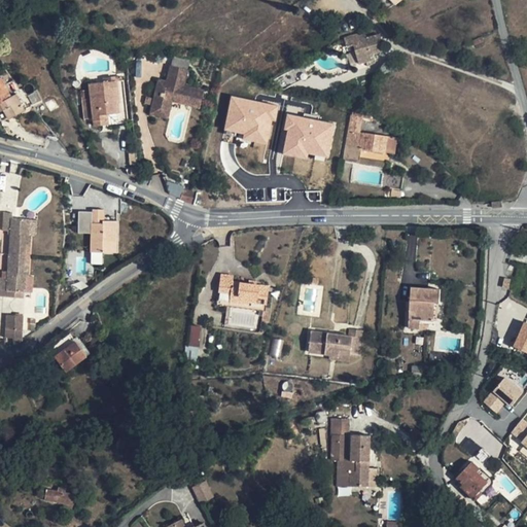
[(361,35),(355,34),(352,35),(346,38),(348,45),(354,44),(359,64),(366,61),(373,59),(372,54),(384,49),(380,34),(366,38),(361,35)]
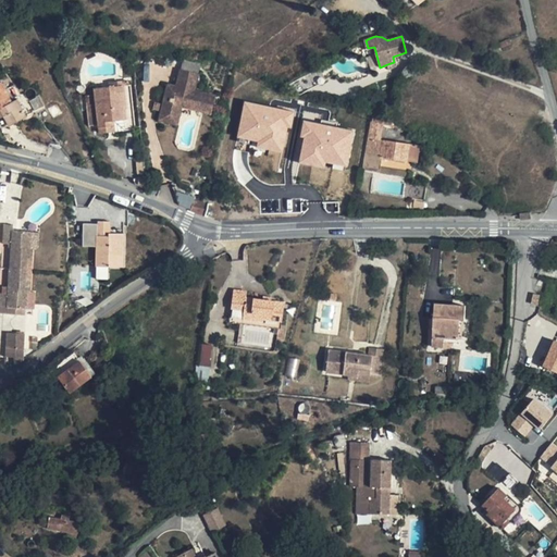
[(199,74),(181,70),(176,86),(169,84),(161,114),(181,120),(183,107),(203,112),(205,107),(214,109),(217,96),(196,90),(199,74)]
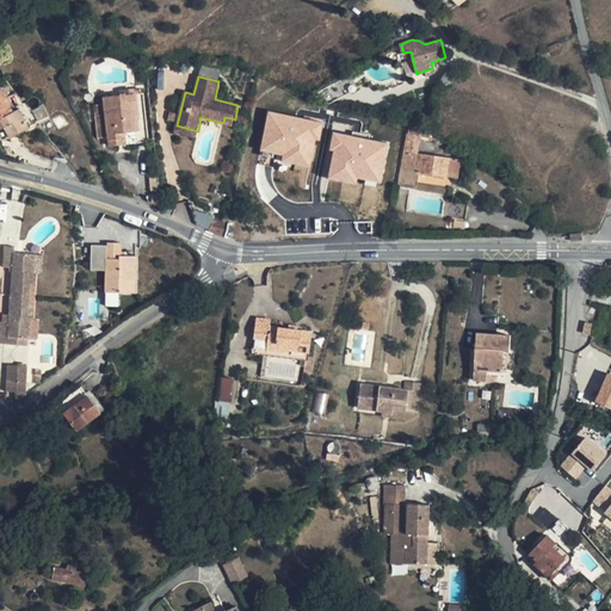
[(335,82),(322,91),(331,104),(344,96),(335,82)]
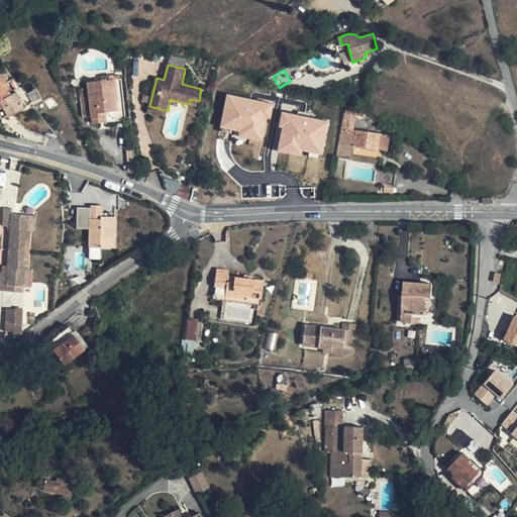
[(116,100),(114,79),(97,81),(88,82),(89,89),(81,90),(83,116),(92,115),(93,123),(108,122),(107,112),(116,111),(115,101),(116,100)]
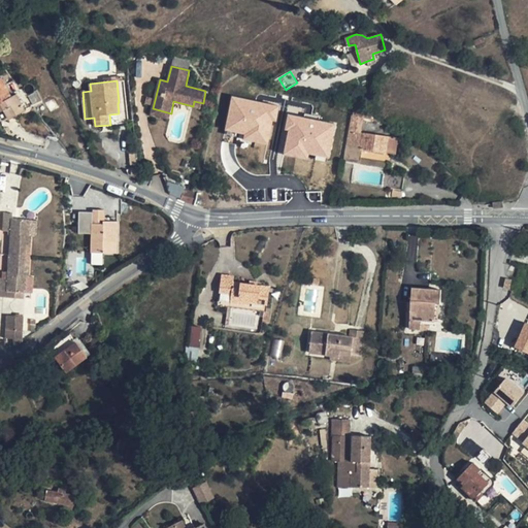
[(12,97),(4,84),(0,85),(0,111),(4,109),(9,120),(26,110),(18,95),(12,97)]
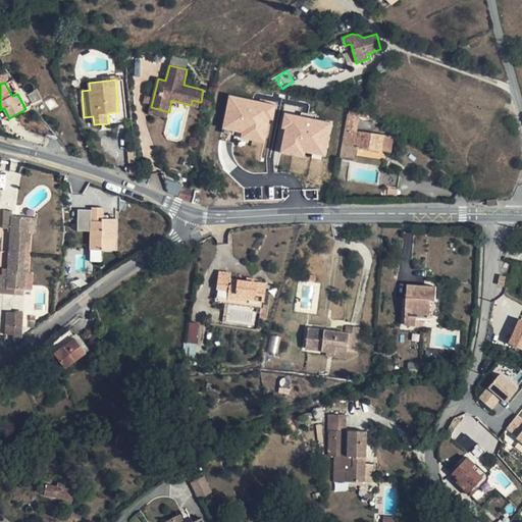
[(37,90),(32,92),(28,94),(33,104),(42,99),(37,90)]
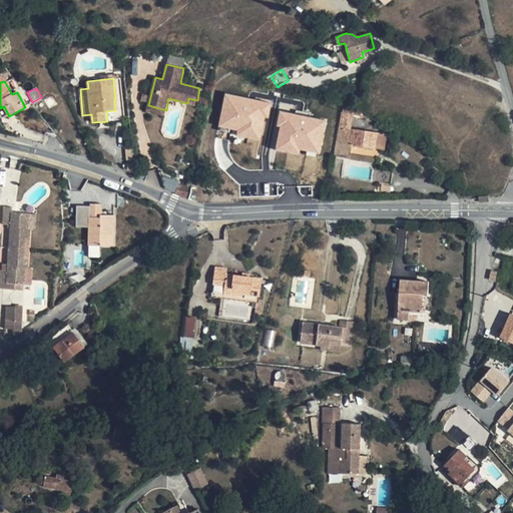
[(218,127),(237,130),(236,136),(264,140),(270,101),(223,94),(218,127)]
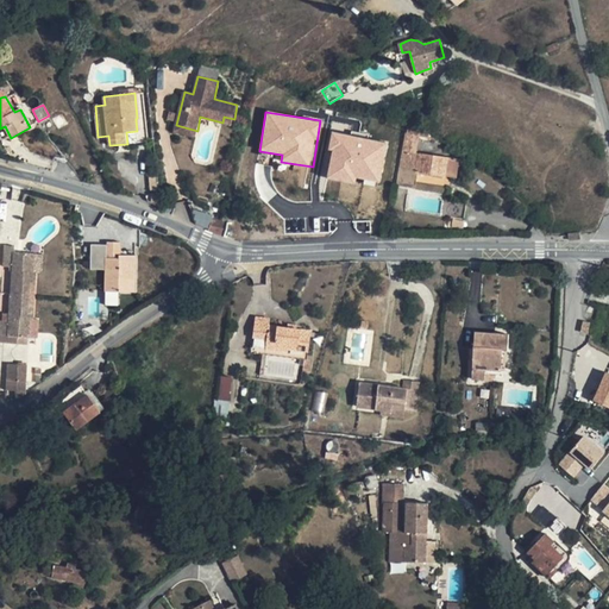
[(421,129),(412,124),(410,126),(408,126),(401,164),(400,174),(416,176),(416,171),(445,175),(447,158),(415,155),(419,135),(428,139),(431,133),(421,129)]
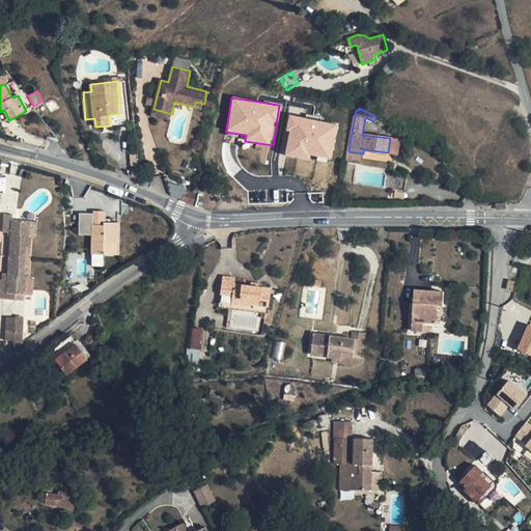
[(170,119),(172,114),(154,109),(152,115),(170,119)]
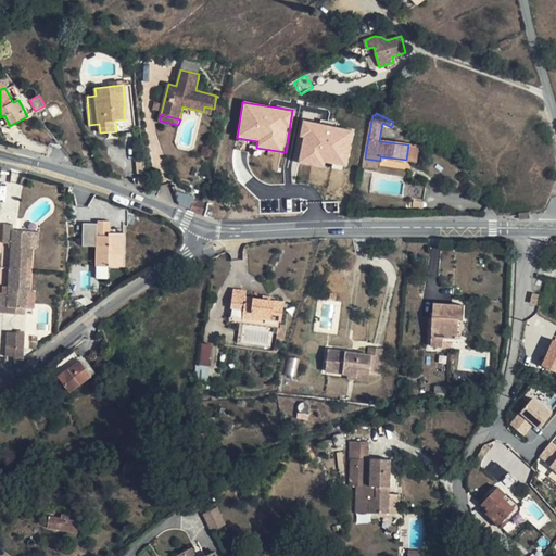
[(297,163),(324,167),(325,162),(348,165),(354,129),(303,121),(297,163)]
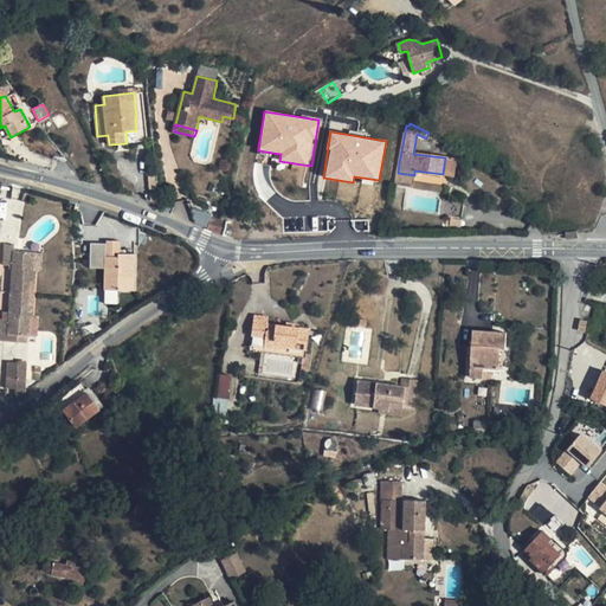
[(456,160),(445,158),(443,174),(453,175),(456,160)]
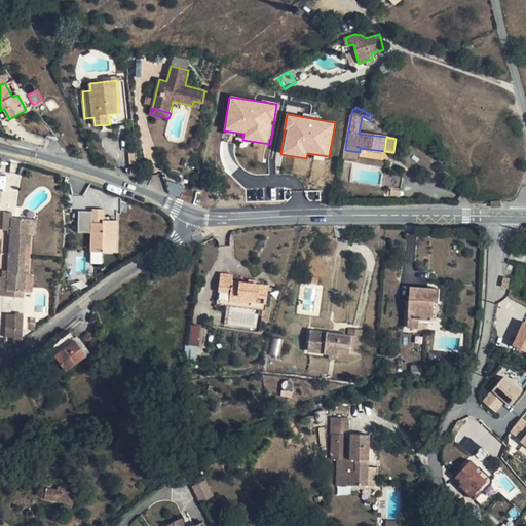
[(390,175),(377,173),(376,184),(388,186),(390,175)]
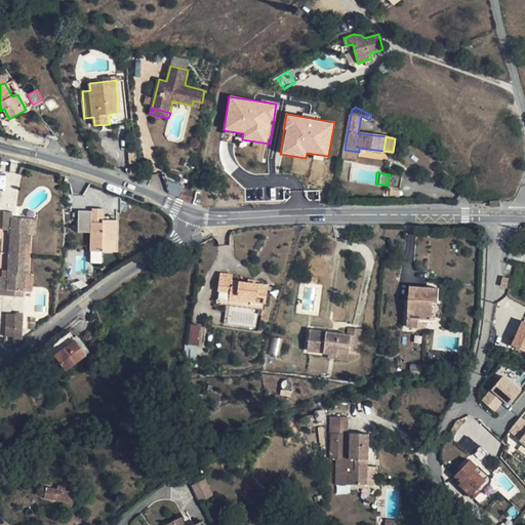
[(193,204),(196,192),(183,189),(180,199),(193,204)]
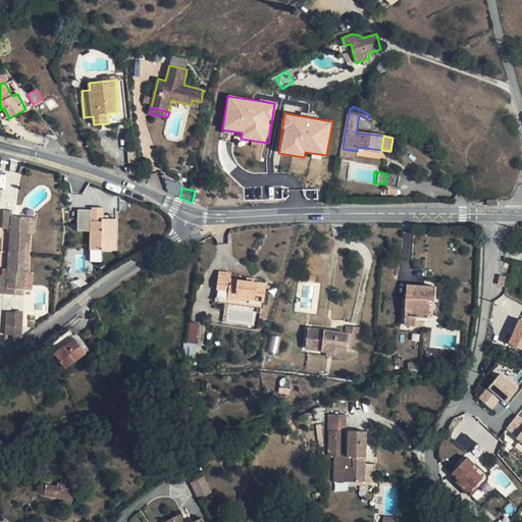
[(207,194),(195,191),(192,203),(204,206),(207,194)]
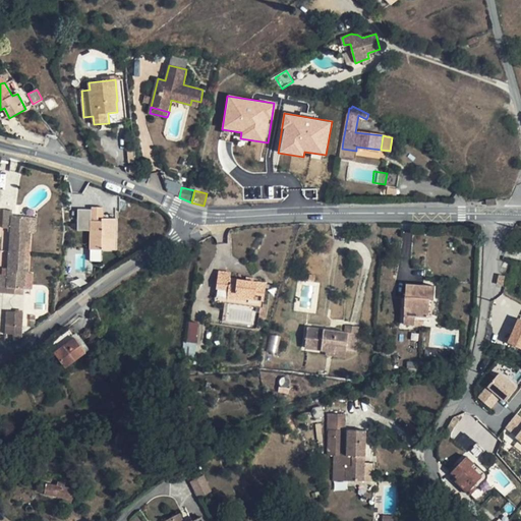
[(91,207),(91,249),(116,249),(116,218),(103,218),(103,207),(91,207)]
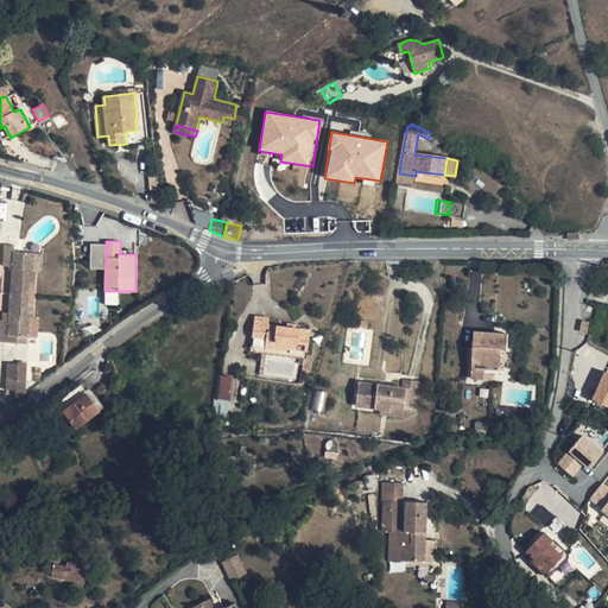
[(11,293),(35,295),(35,290),(36,272),(43,272),(43,253),(14,252),(14,246),(5,245),(4,266),(12,267),(11,290),(11,293)]
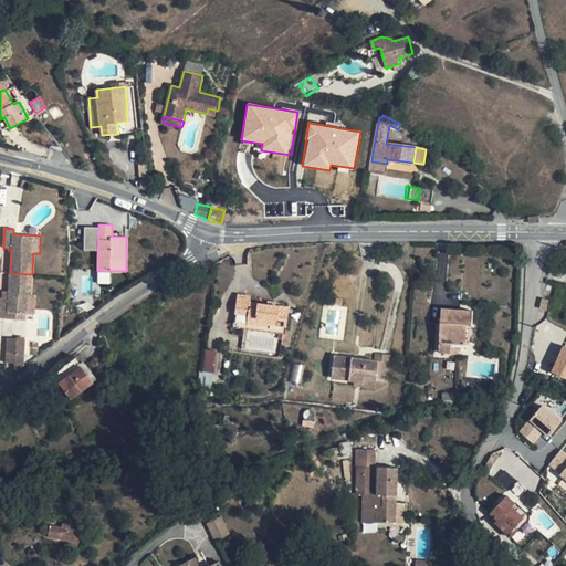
[(564,259),(565,251),(565,242),(561,243),(555,255),(564,259)]
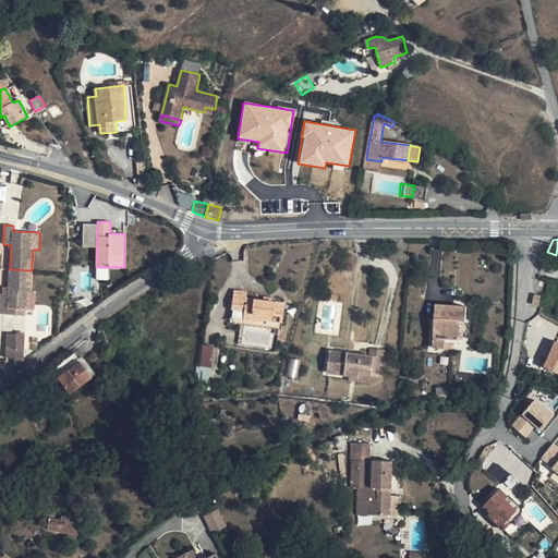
[(556,255),(547,252),(542,267),(550,269),(556,255)]
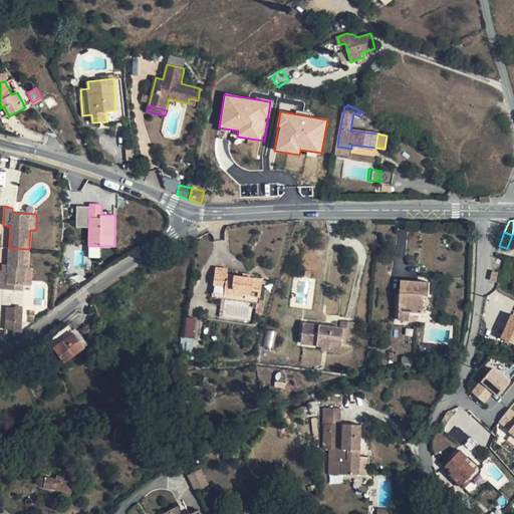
[(29,249),(9,248),(8,259),(8,265),(2,264),(2,270),(0,270),(0,288),(23,290),(23,285),(24,269),(28,269),(28,260),(29,249)]
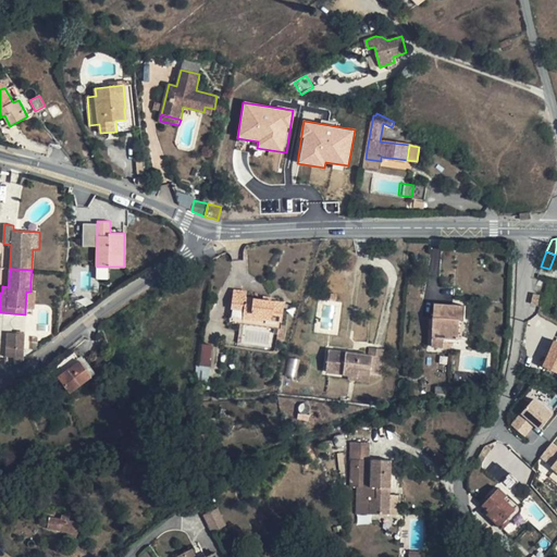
[(248,292),(234,291),(231,309),(233,309),(244,310),(244,318),(264,320),(264,319),(283,321),(285,302),(247,298),(248,292)]
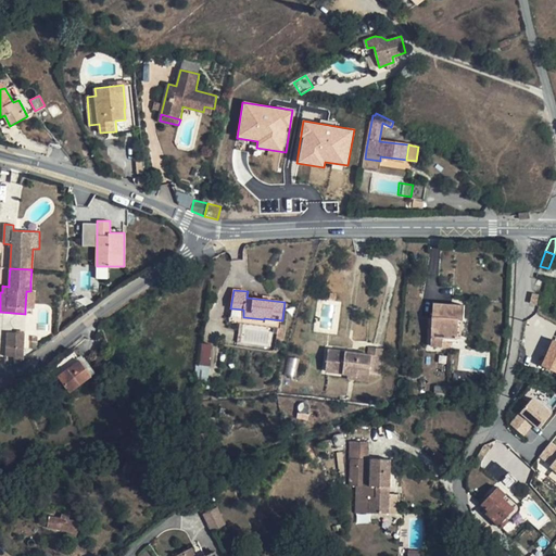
[(30,291),(26,291),(25,308),(35,308),(35,291),(30,291)]
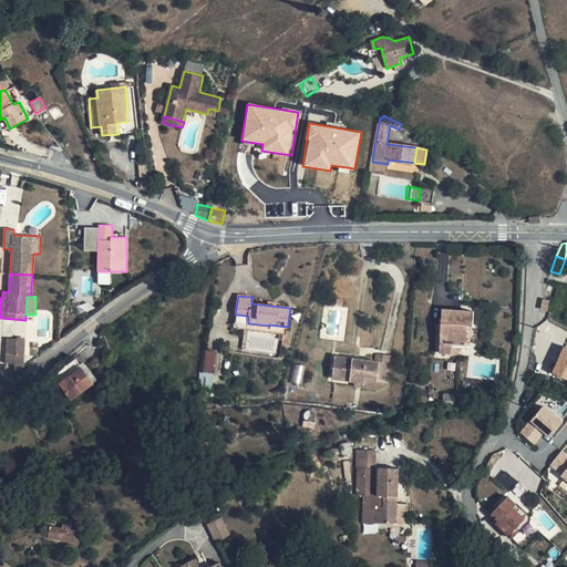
[(475,311),(443,310),(441,353),(452,354),(453,344),(459,344),(468,346),(470,326),(474,326),(475,311)]
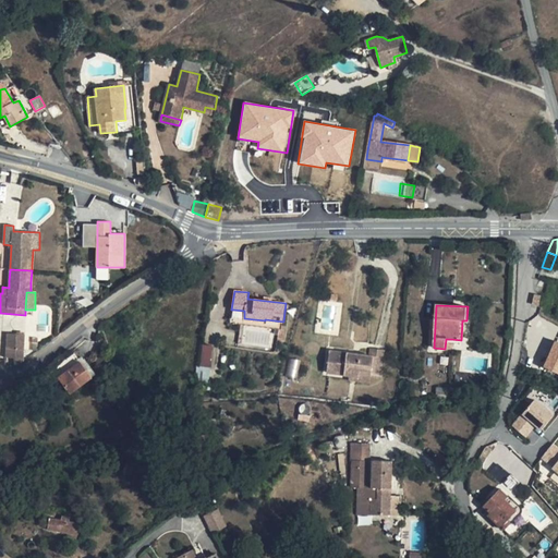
[(232,317),(244,318),(244,311),(233,310),(232,317)]
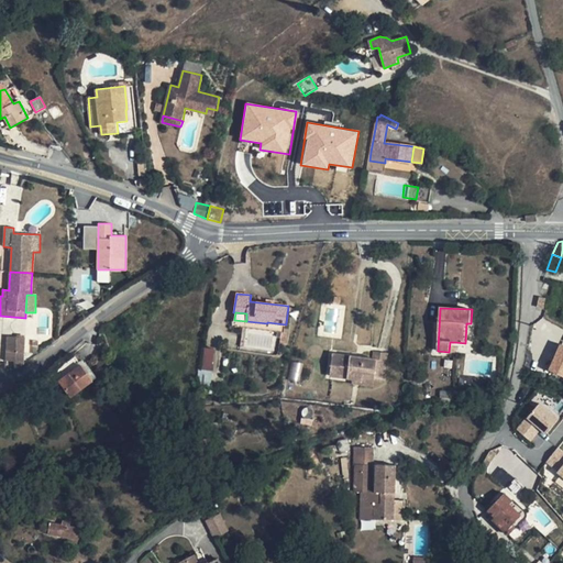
[(267,323),(246,321),(234,320),(233,327),(285,333),(286,324),(267,322),(267,323)]
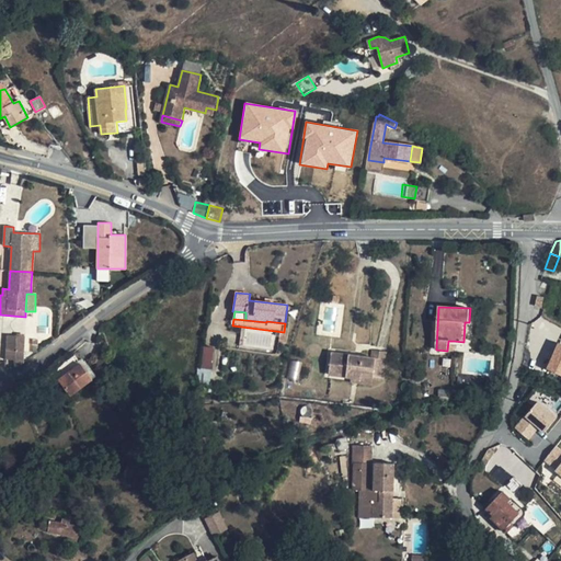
[(15,335),(8,335),(6,358),(13,359),(15,335)]
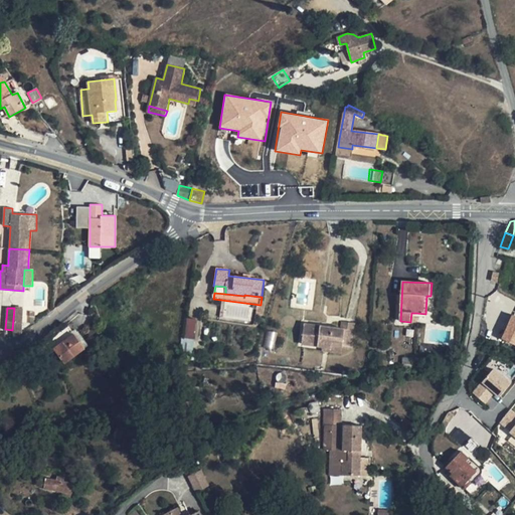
[(24,309),(14,308),(12,330),(13,337),(14,337),(22,333),(24,309)]
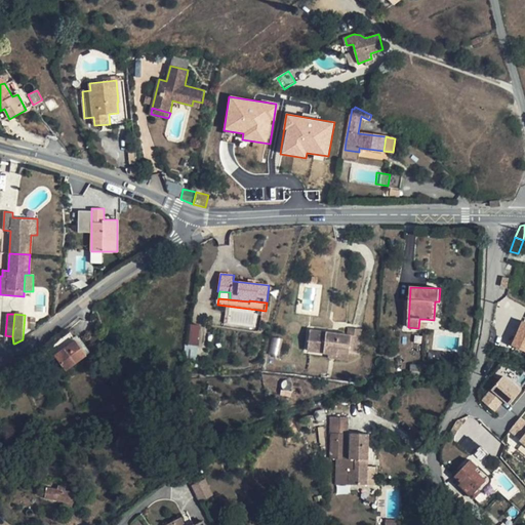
[(524,322),(520,320),(511,347),(524,351),(524,322)]
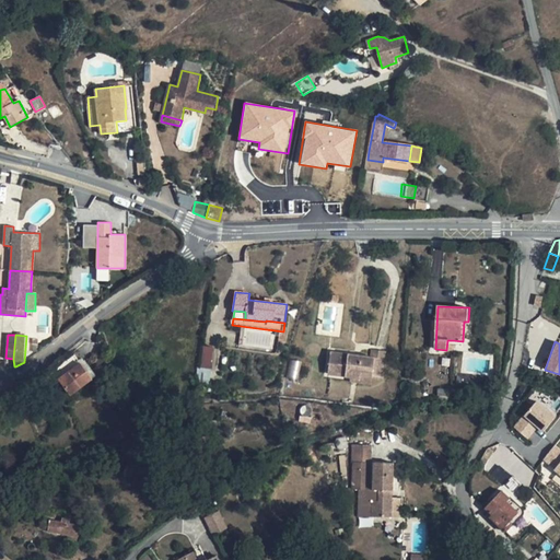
[(203,345),(197,381),(209,383),(214,347),(203,345)]
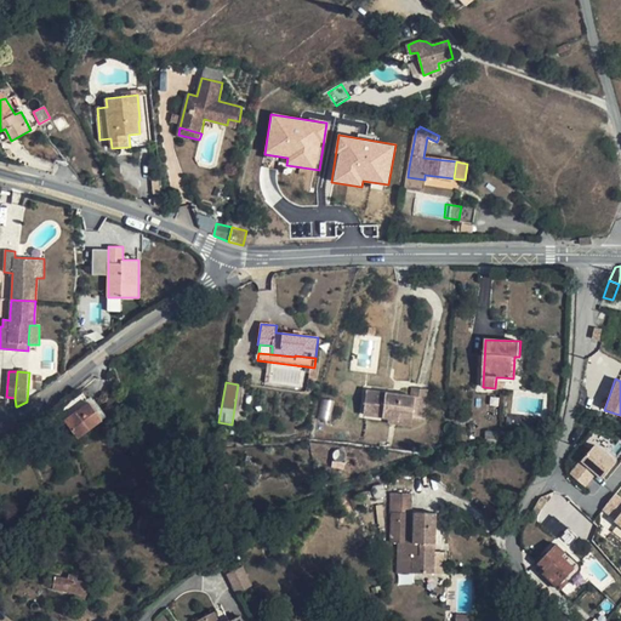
[(428,389),(412,388),(411,396),(366,391),(364,415),(388,419),(399,420),(400,416),(414,417),(425,419),(428,389)]
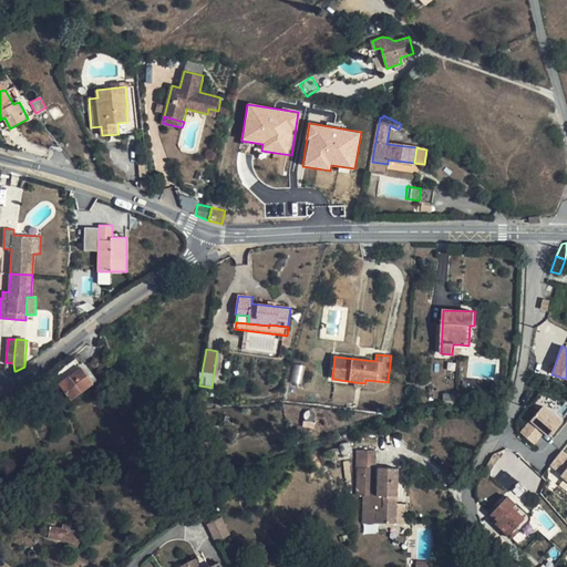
[(81,368),(74,358),(52,374),(71,400),(93,383),(81,368)]
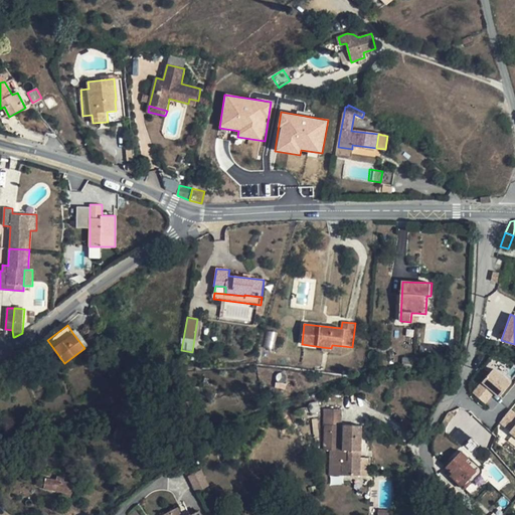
[(343,346),(332,345),(331,348),(322,347),(322,352),(342,354),(343,346)]
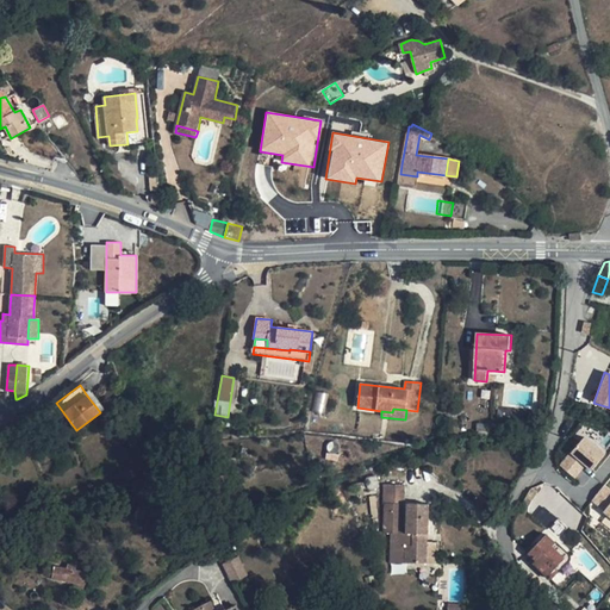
[(585,435),(558,467),(572,479),(584,466),(592,474),(609,455),(585,435)]
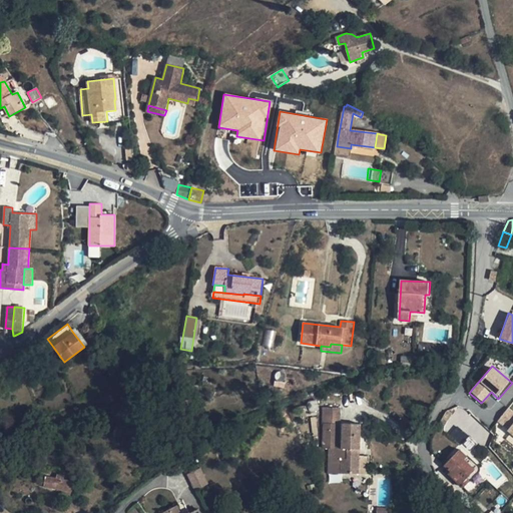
[(324,407),(324,423),(339,424),(340,407),(324,407)]
